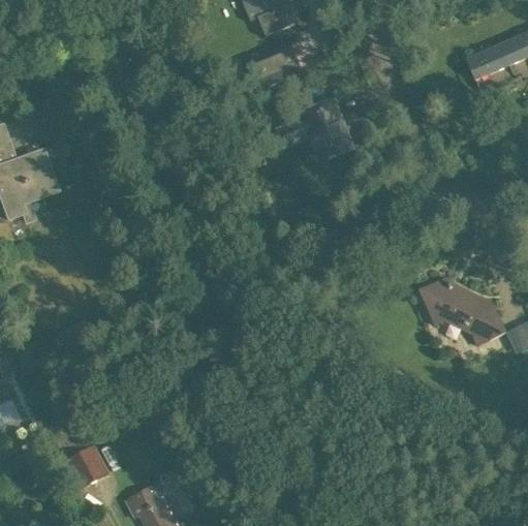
[(239,0),(248,21),(256,18),(264,35),(292,24),(285,6),(293,3),(291,0),(239,0)]
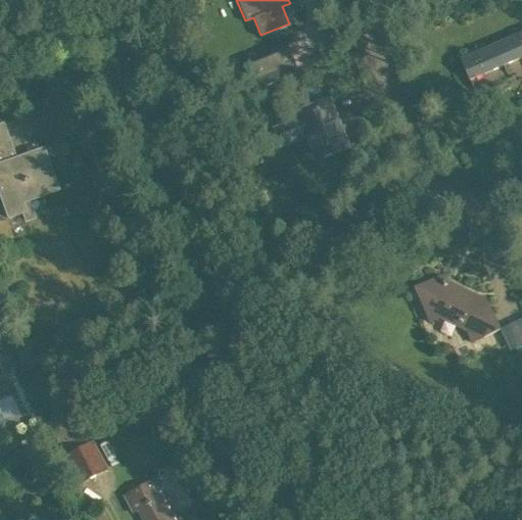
[(521,30),(460,58),(469,79),(521,55),(521,30)]
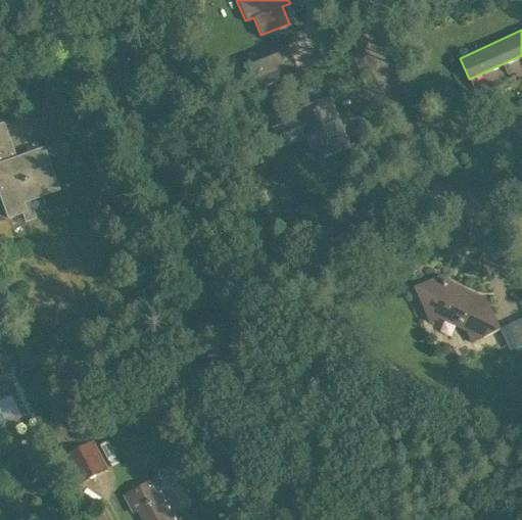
[(284,43),(247,58),(258,87),(295,72),(284,43)]
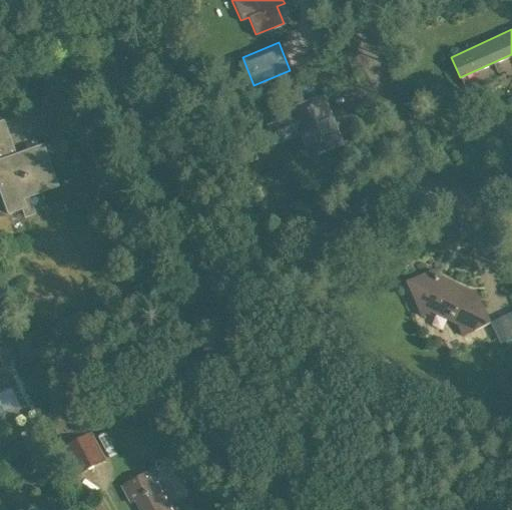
[(289,109),(292,116),(268,125),(274,142),(298,133),(308,158),(342,144),(332,121),(329,123),(319,98),(289,109)]
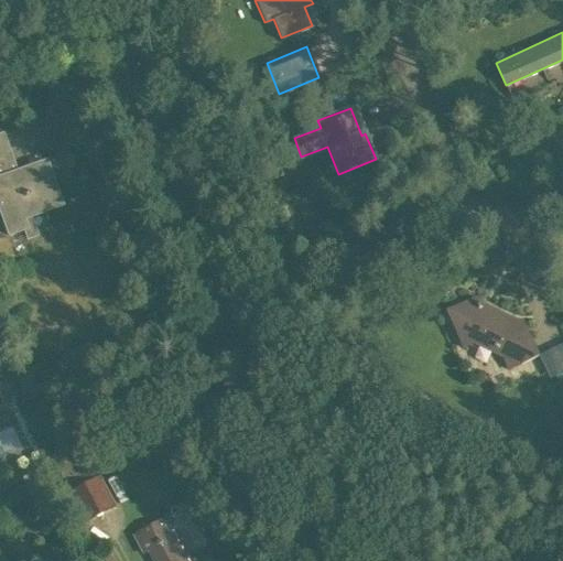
[(45,159),(17,170),(3,131),(0,131),(0,212),(8,233),(26,226),(22,215),(44,207),(45,209),(61,204),(45,159)]
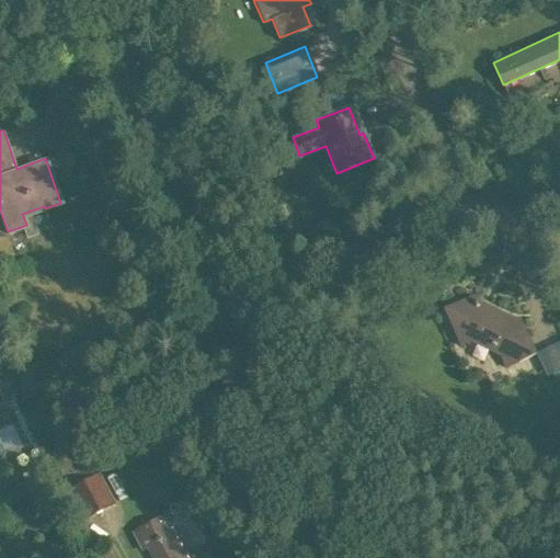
[(534,352),(517,316),(502,323),(495,309),(491,311),(477,305),(472,295),(443,309),(460,344),(477,337),(498,349),(505,366),(534,352)]
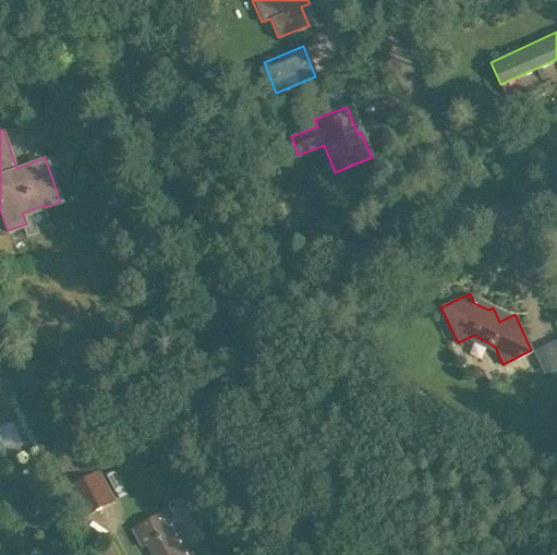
[(556,337),(536,345),(543,368),(556,362),(556,337)]
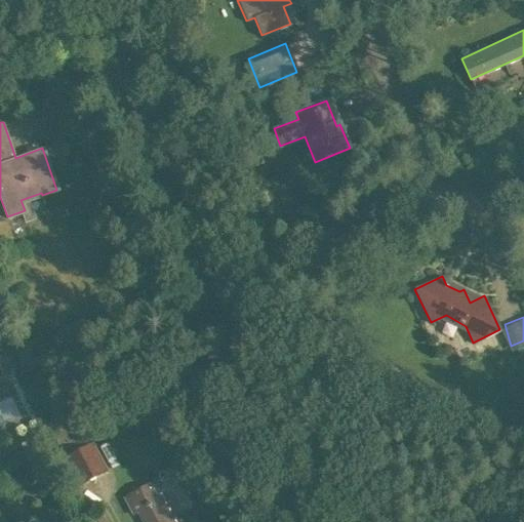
[(5,351),(0,353),(0,365),(3,371),(13,366),(5,351)]
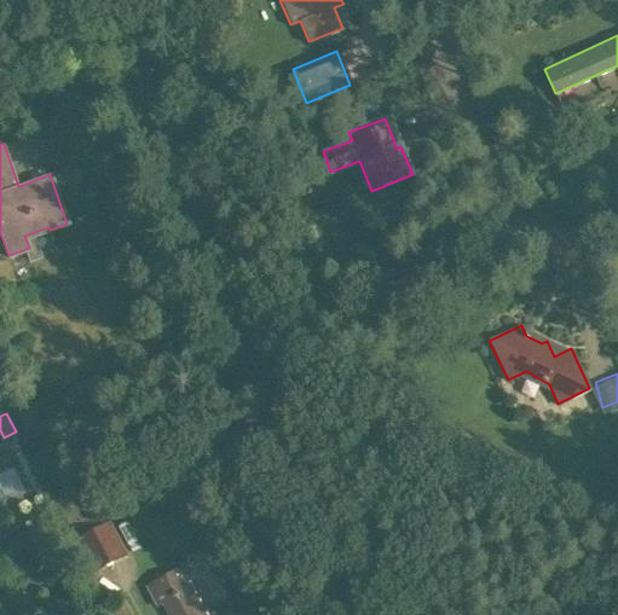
[(90,572),(123,553),(107,522),(73,540),(90,572)]
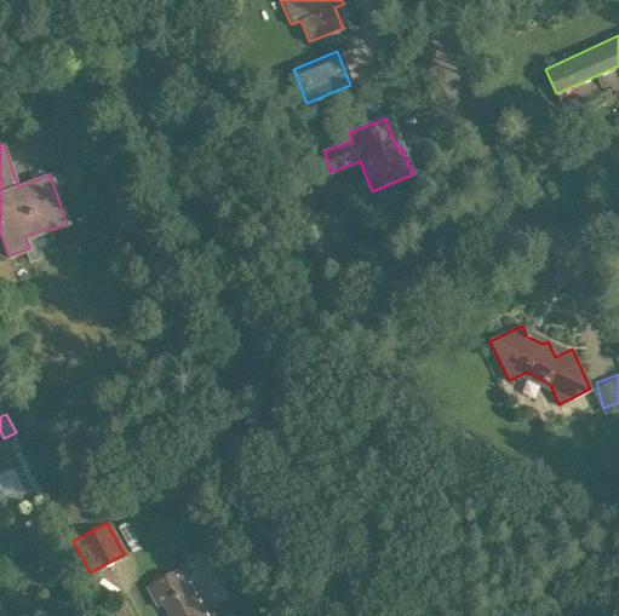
[(205,615),(200,606),(225,593),(205,553),(179,566),(179,568),(144,586),(155,606),(161,603),(167,615),(164,615),(205,615)]
